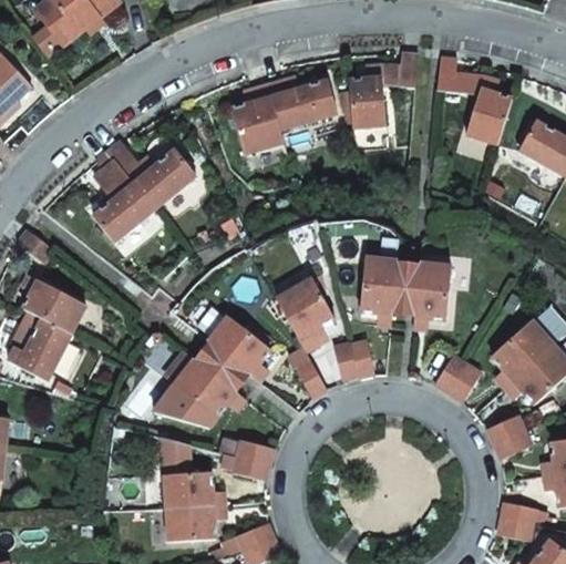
[(29,0),(37,9),(48,0),(29,0)]
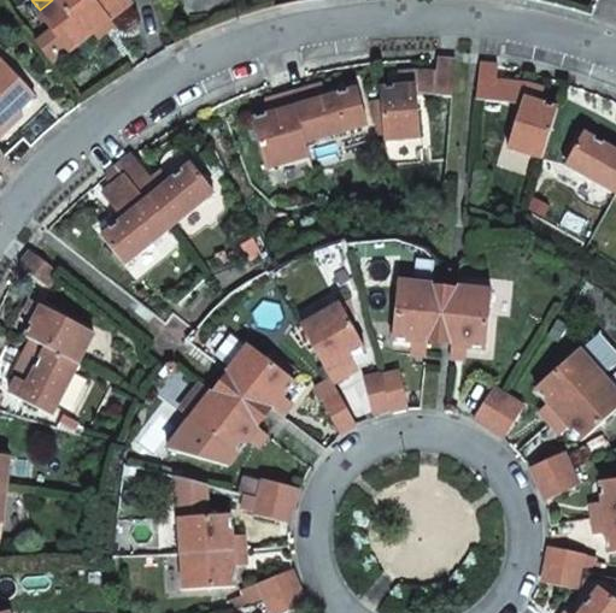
[(52,0),(40,10),(68,47),(81,37),(93,28),(104,19),(128,1),(127,0),(52,0)]
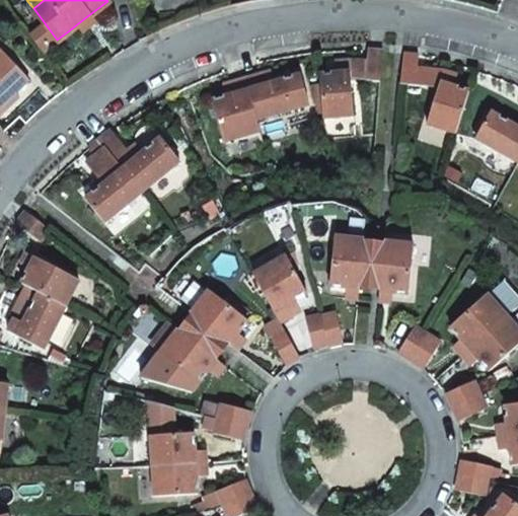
[(82,29),(91,22),(87,16),(78,23),(82,29)]
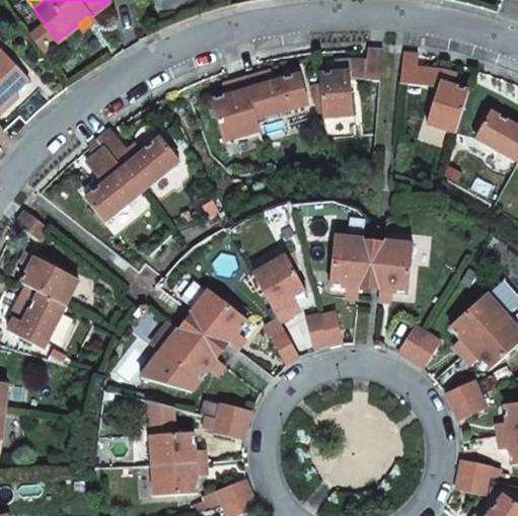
[(0,133),(3,130),(0,126),(0,112),(5,107),(1,103),(15,90),(28,77),(0,48),(0,133)]
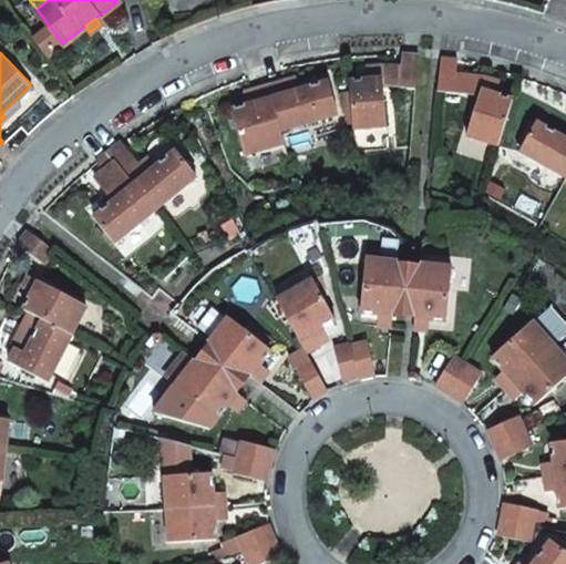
[(400,64),(398,85),(415,86),(418,53),(401,53),(400,64)]
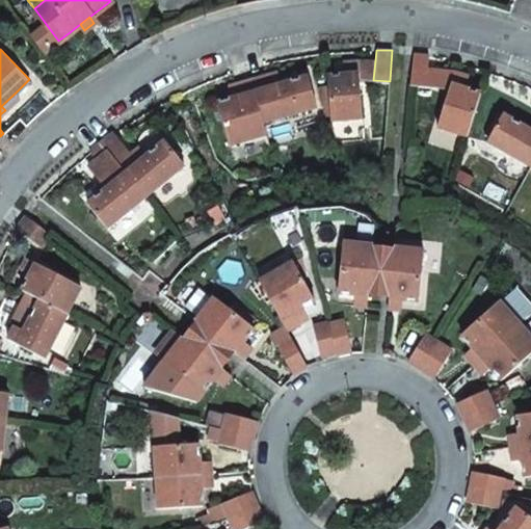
[(428,55),(413,53),(409,84),(436,86),(439,70),(427,69),(428,55)]
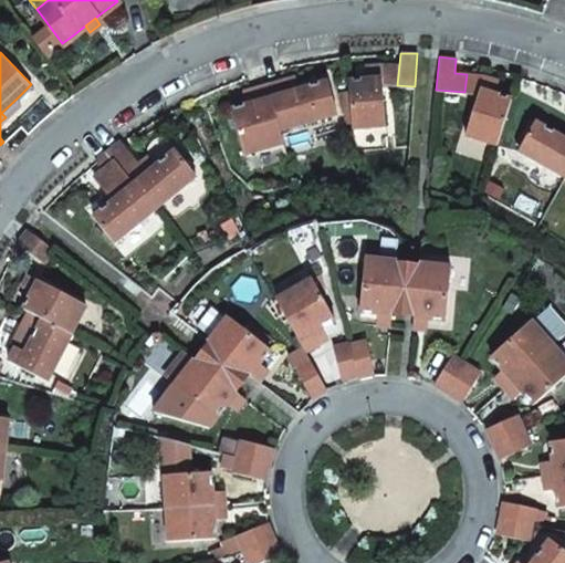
[(365,64),(365,77),(380,76),(382,85),(397,85),(399,64),(379,63),(365,64)]
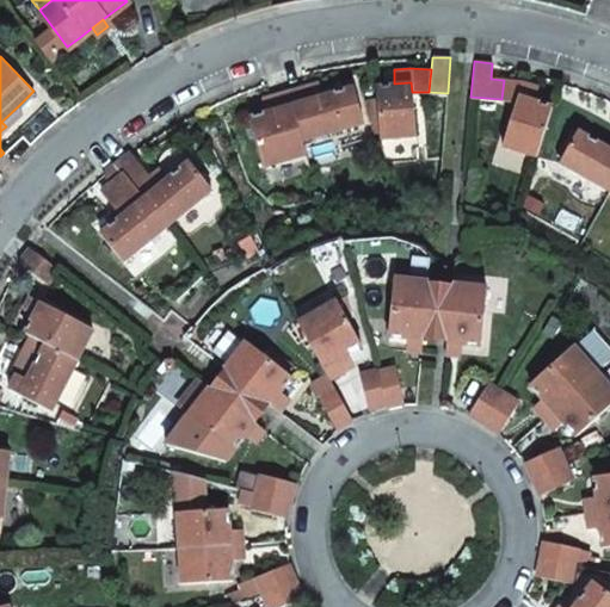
[(291,103),(322,94),(318,80),(288,90),(291,103)]
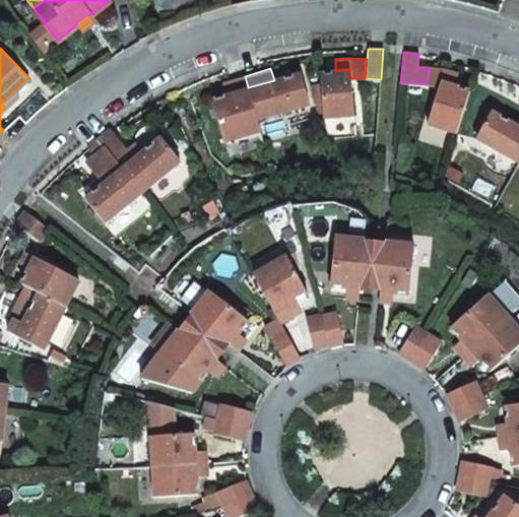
[(429,68),(427,84),(439,85),(441,79),(453,83),(457,72),(444,68),(429,68)]
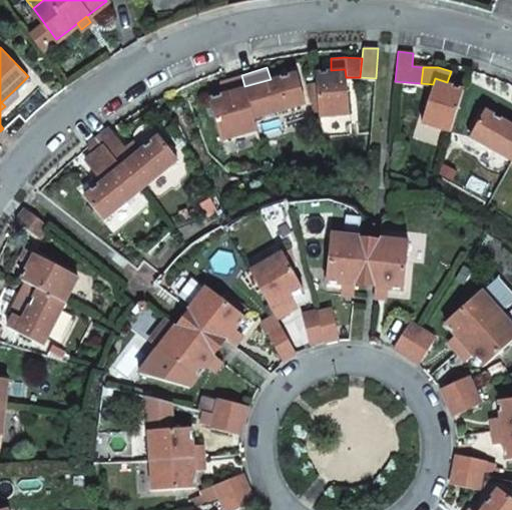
[(316,72),(319,114),(349,111),(346,77),(345,69),(331,70),(324,71),(316,72)]
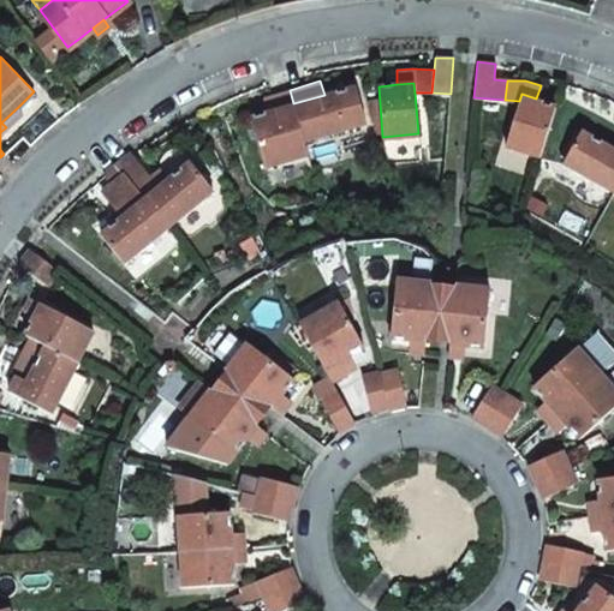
[(293,103),(304,138),(365,120),(356,87),(340,91),(325,95),(293,103)]
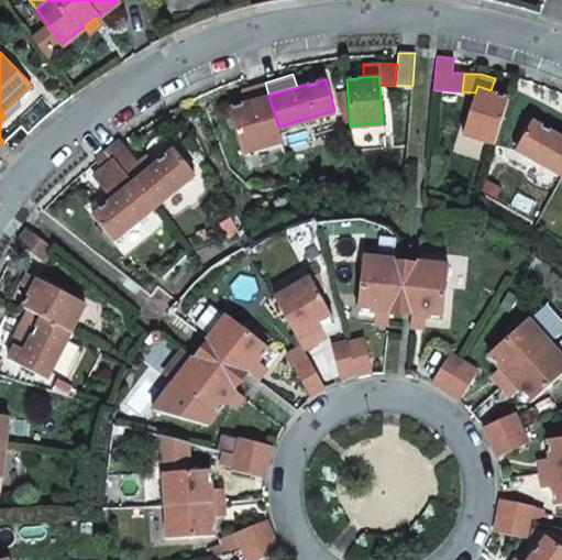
[(229,107),(242,151),(282,140),(278,127),(268,95),(265,83),(249,87),(253,100),(245,102),(238,105),(229,107)]
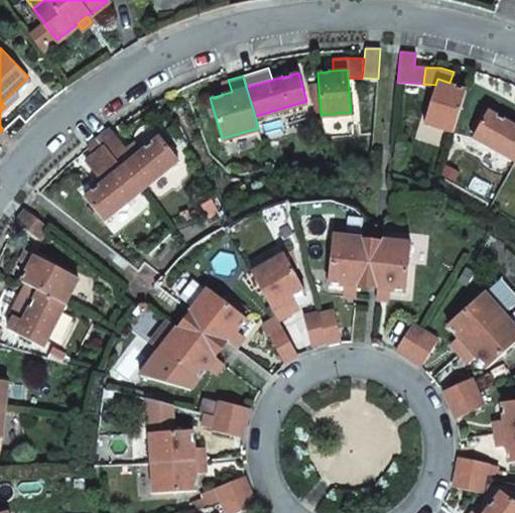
[(453,130),(466,89),(458,86),(449,83),(437,79),(435,85),(424,120),(453,130)]
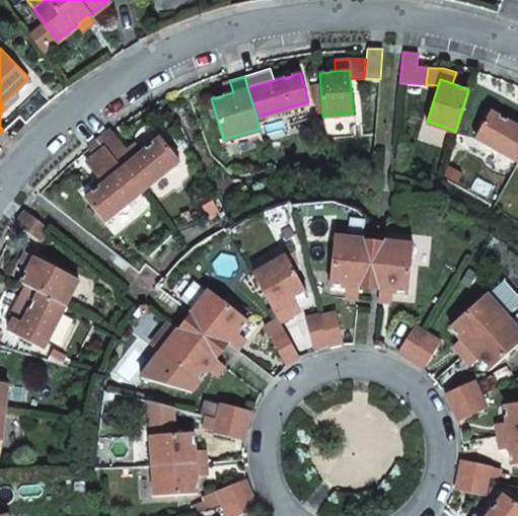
[(233,92),(229,80),(222,82),(226,94),(233,92)]
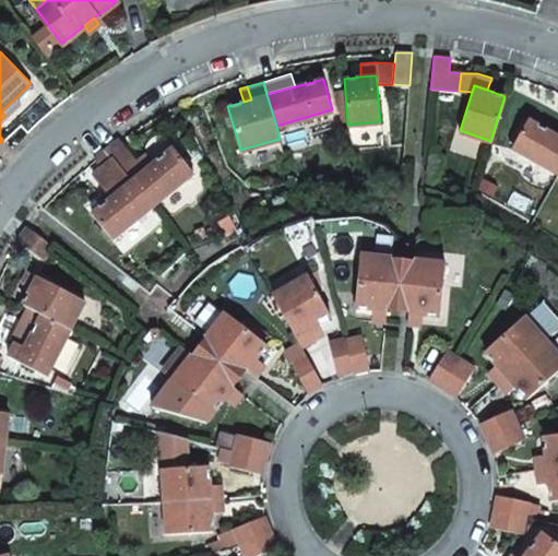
[(16,97),(1,111),(6,116),(20,102),(16,97)]
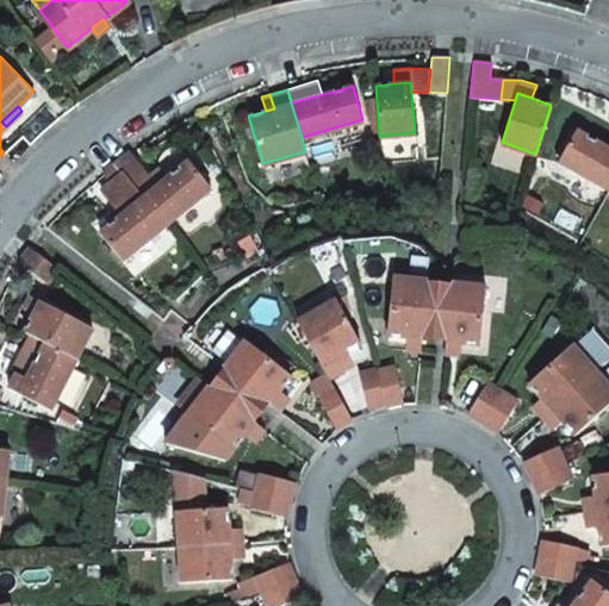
[(558,158),(608,187),(608,186),(608,148),(592,138),(576,129),(558,158)]
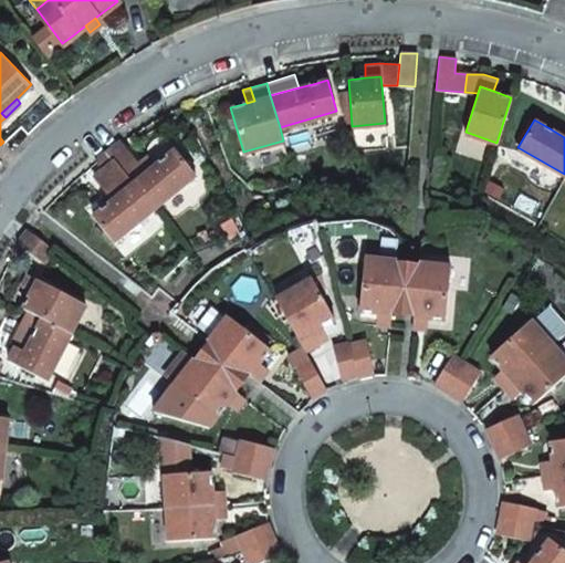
[(108,149),(128,176),(142,165),(122,139),(108,149)]
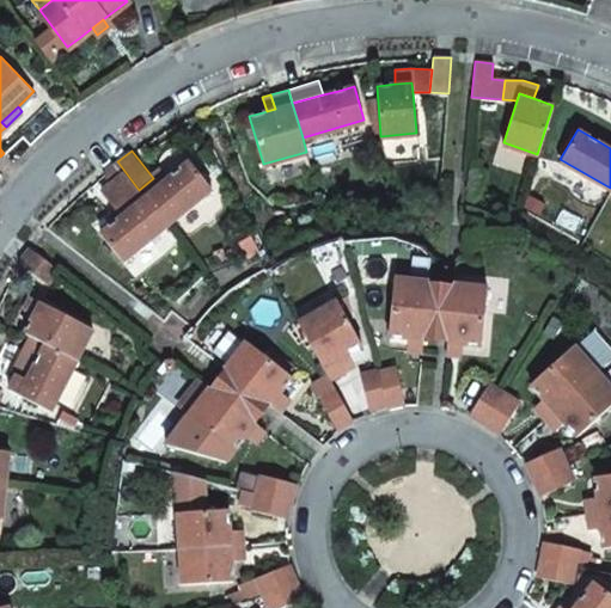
[(103,173),(126,201),(139,190),(117,161),(112,165),(103,173)]
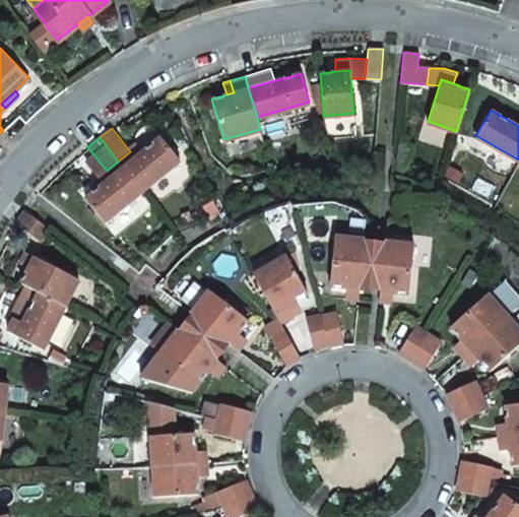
[(135,157),(123,168),(142,190),(180,159),(160,137),(148,147),(135,157)]
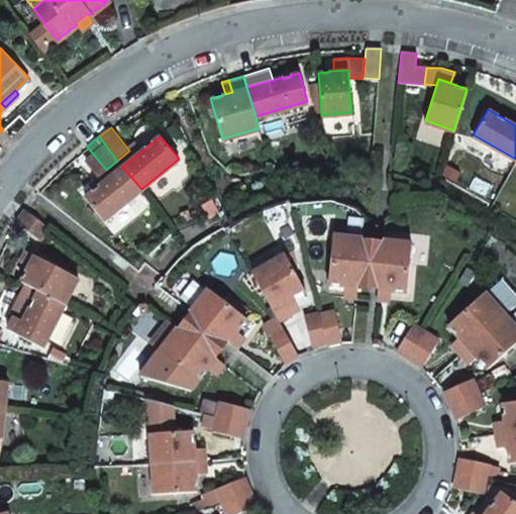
[(129,150),(117,161),(122,167),(134,157),(129,150)]
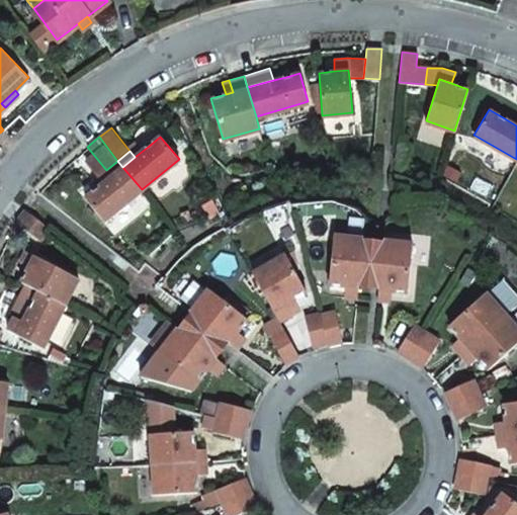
[(111,176),(122,167),(117,161),(106,170),(111,176)]
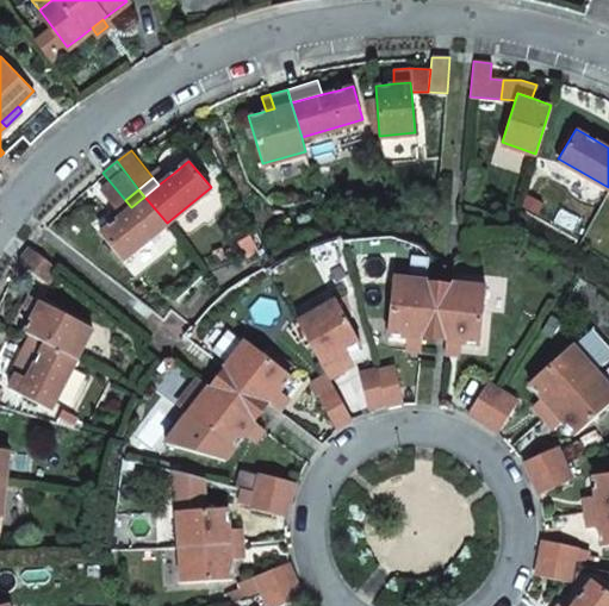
[(116,220),(100,232),(122,260),(167,223),(144,197),(131,207),(116,220)]
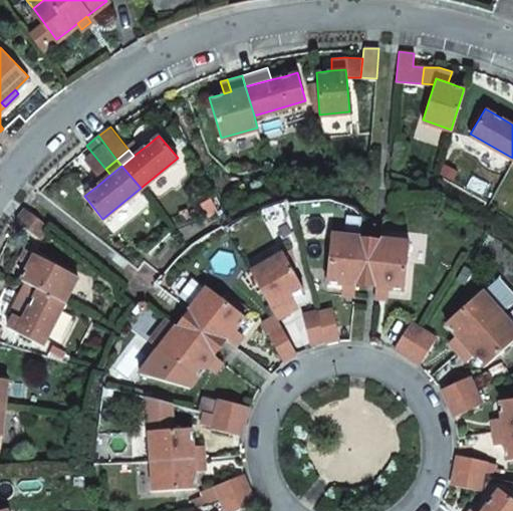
[(52,227),(28,208),(26,211),(20,220),(43,239),(52,227)]
